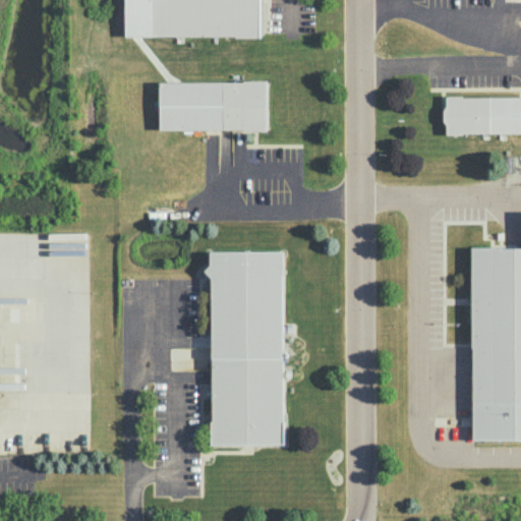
[(125,36),(125,0),(259,0),(259,37),(236,37),(236,35),(125,36)]
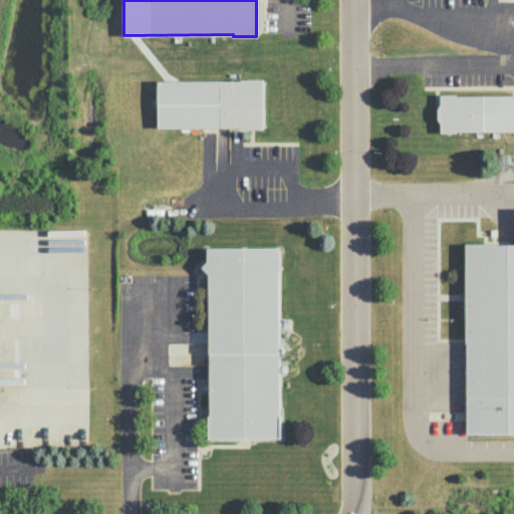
[(158,126),(158,80),(263,79),(263,127),(240,129),(240,126),(158,126)]
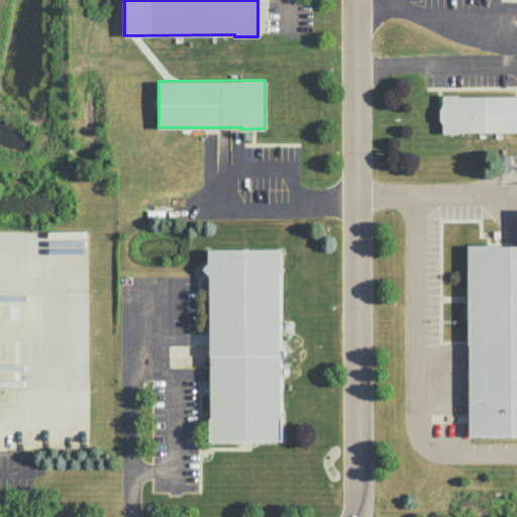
[(442,132),(442,94),(458,94),(458,96),(516,96),(516,131),(458,131),(458,132),(442,132)]
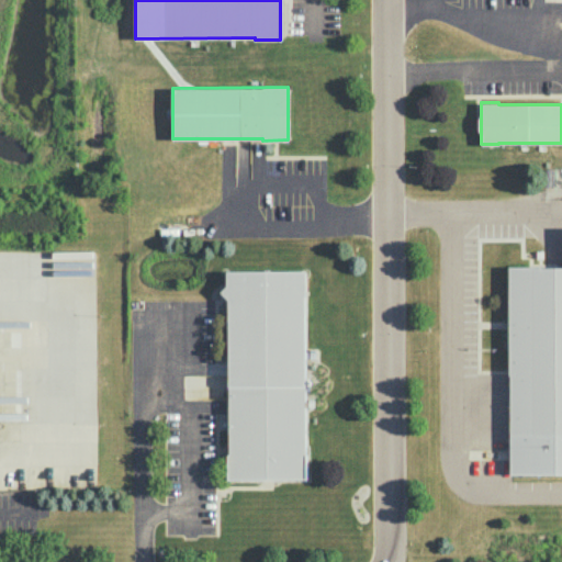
[(509,473),(561,473),(561,267),(509,267),(509,473)]
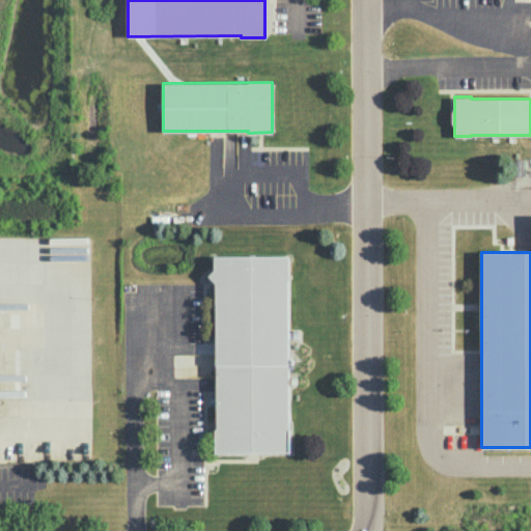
[(288,255),(289,452),(215,452),(214,256),(288,255)]
